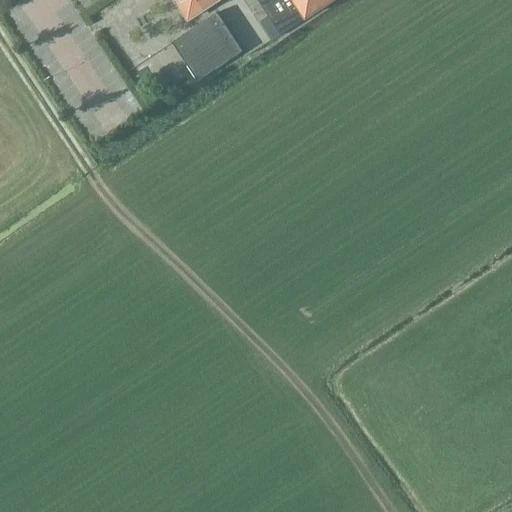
[(212,2),(214,0),(175,0),(188,20),(214,4),(212,2)]
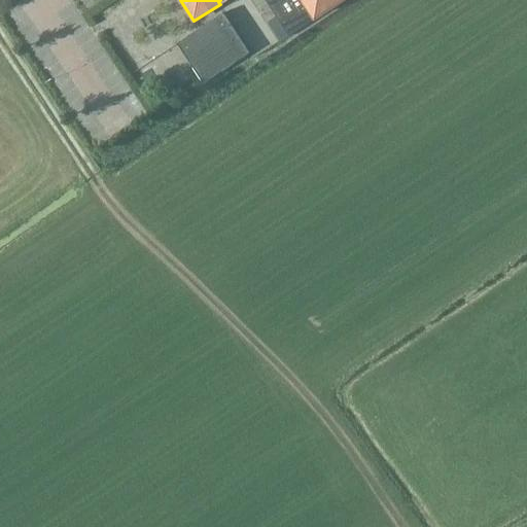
[(268,22),(279,40),(314,19),(343,0),(265,0),(276,16),(268,22)]
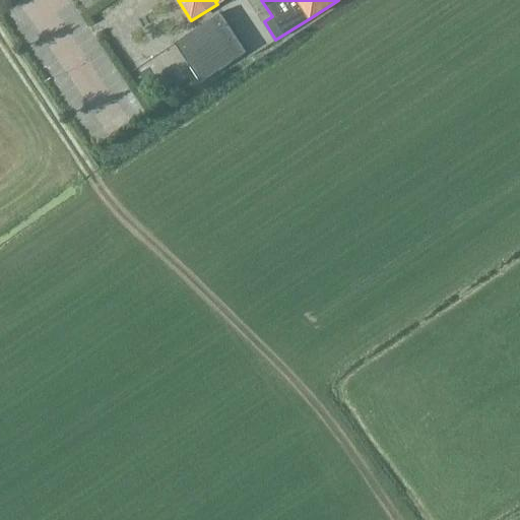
[(200,82),(246,53),(220,13),(175,43),(200,82)]
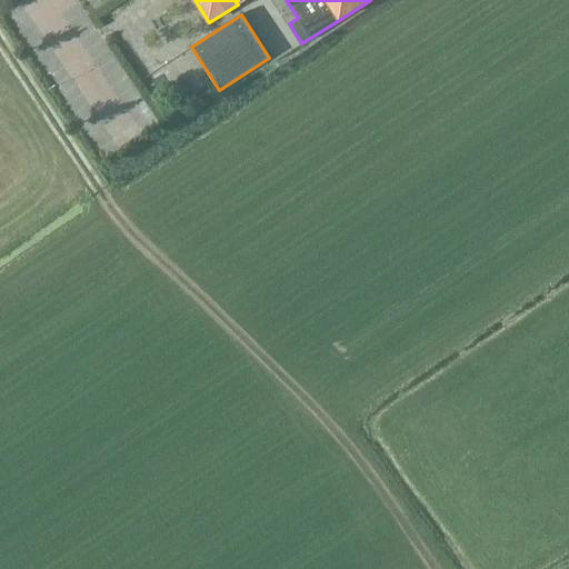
[(160,70),(147,76),(152,90),(166,85),(160,70)]
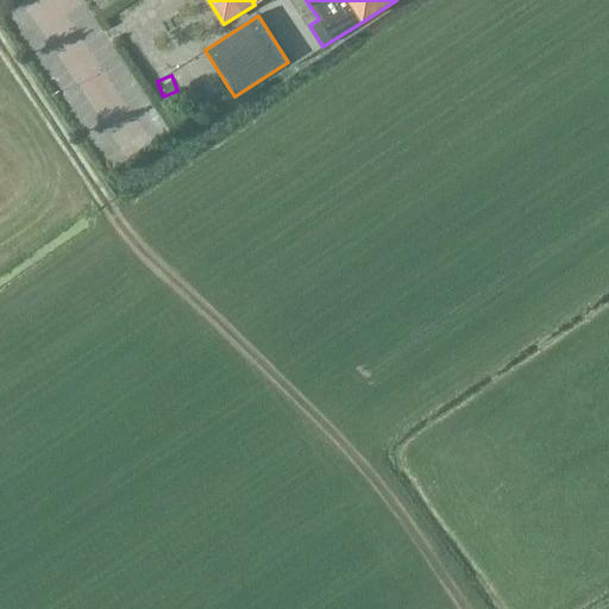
[(120,154),(156,131),(123,80),(114,86),(119,93),(115,95),(130,118),(107,133),(120,154)]
